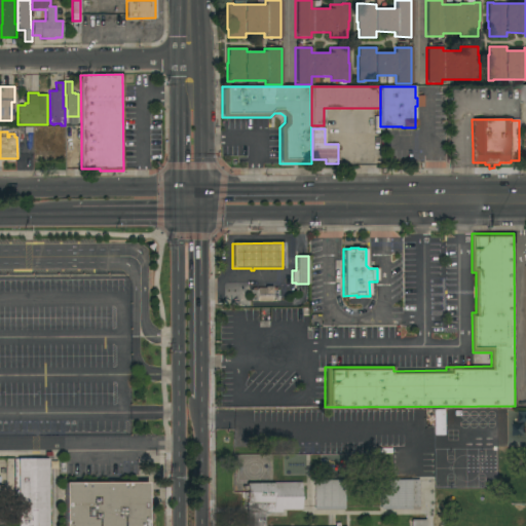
[(250,290),(256,290),(256,289),(257,289),(257,288),(265,288),(265,287),(271,287),(271,290),(277,290),(277,296),(278,296),(278,300),(277,300),(277,301),(270,301),(257,302),(257,301),(250,301),(250,290)]
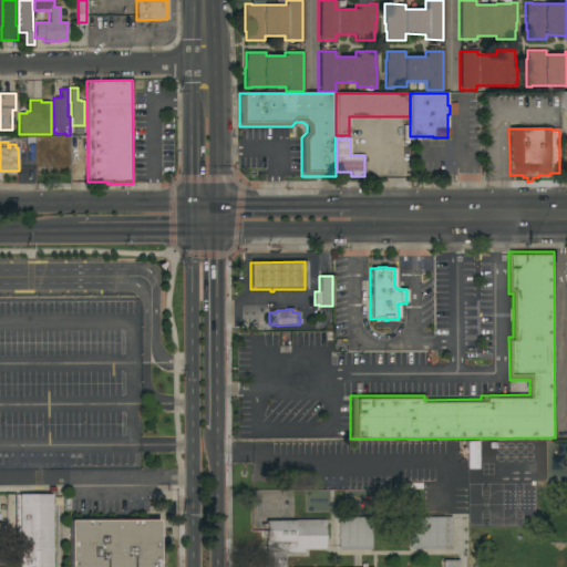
[(478,470),(467,470),(467,442),(478,442),(478,470)]
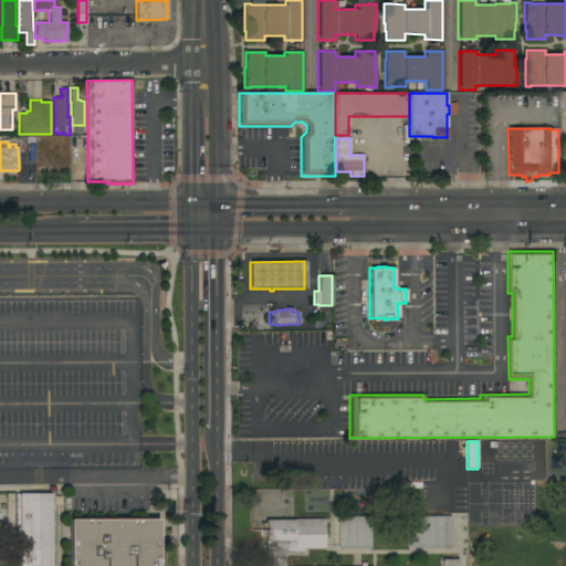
[(14,565),(14,494),(51,493),(51,565),(14,565)]
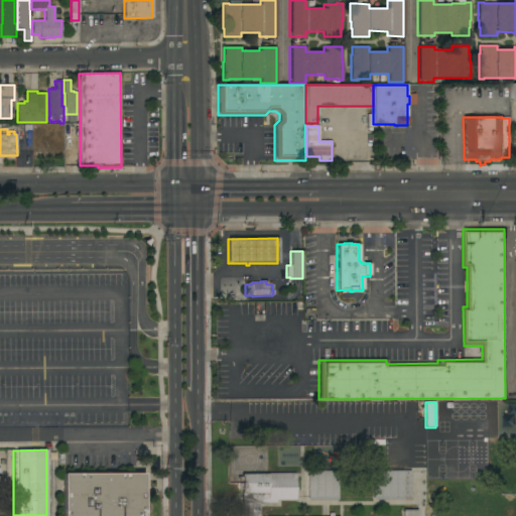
[(307,471),(338,471),(338,500),(307,500),(307,471)]
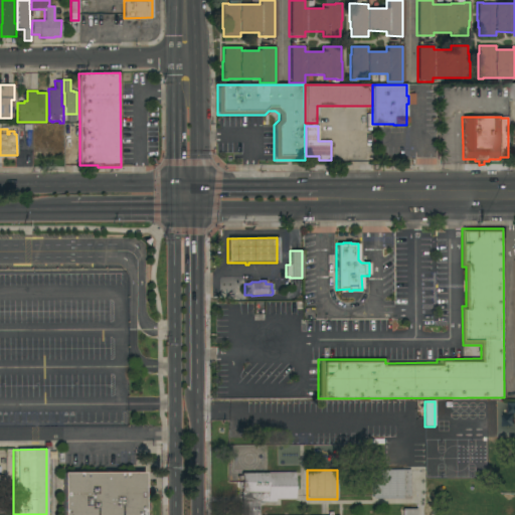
[(409,499),(372,499),(372,470),(409,470),(409,499)]
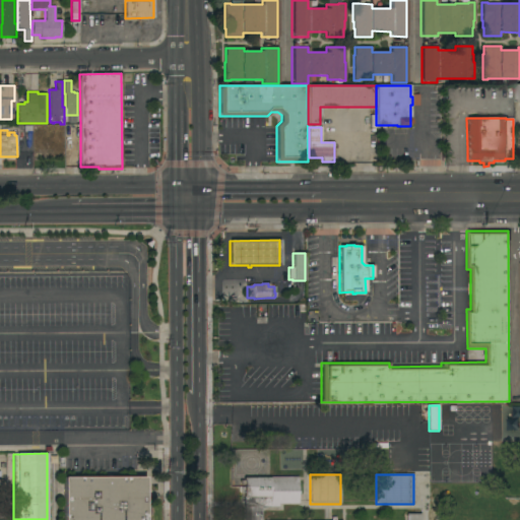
[(244,519),(244,483),(240,483),(240,480),(244,480),(244,477),(270,477),(270,476),(298,477),(298,504),(278,504),(278,507),(261,507),(261,519),(331,519),(331,517),(335,517),(335,519),(244,519)]
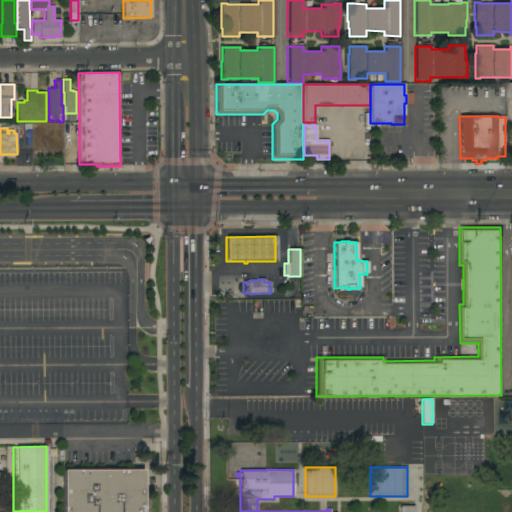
[(62,511),(62,470),(142,470),(142,511),(62,511)]
